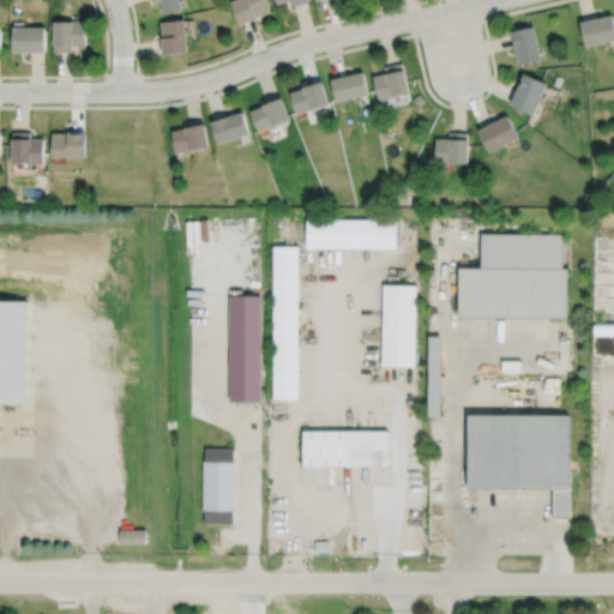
[(156,0),(160,13),(181,8),(179,0),(156,0)]
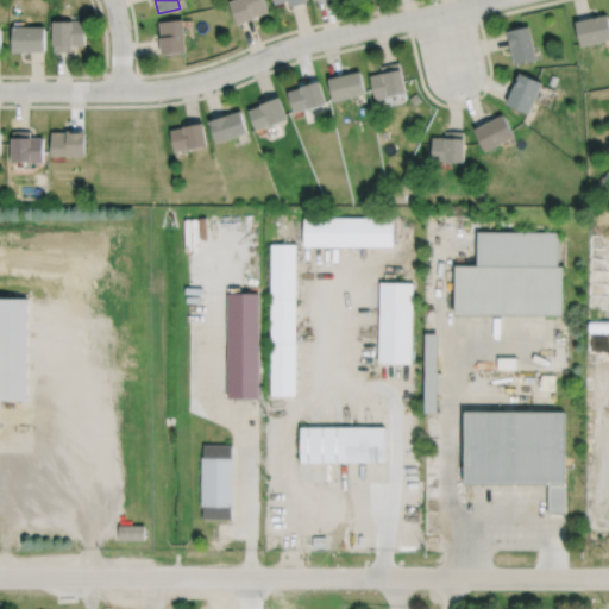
[(228,0),(263,0),(268,11),(238,23),(228,0)]
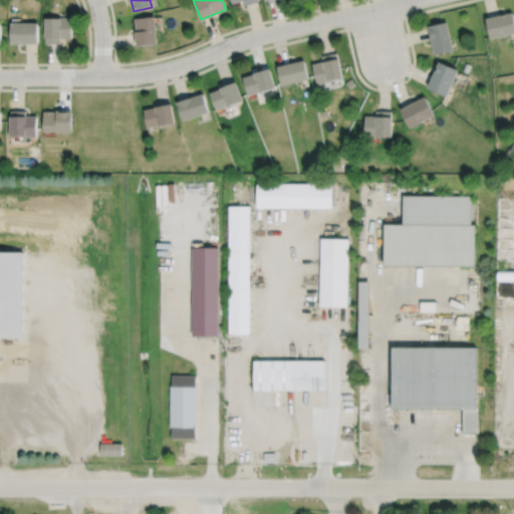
[(485,17),(490,38),(513,32),(513,21),(512,11),(485,17)]
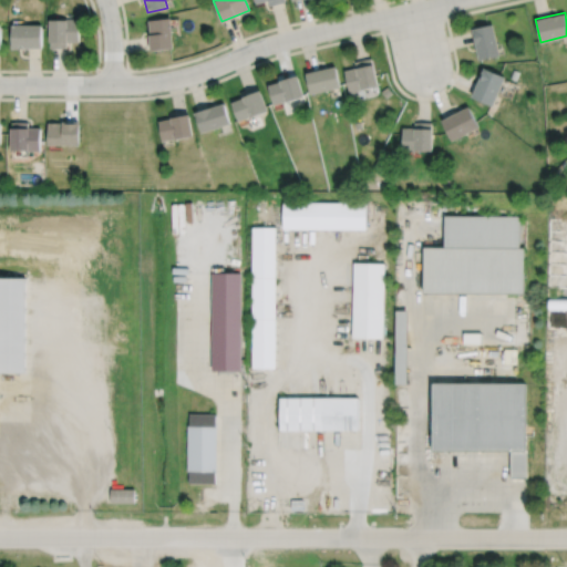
[(147,19),(150,33),(147,34),(150,50),(173,48),(169,17),(147,19)]
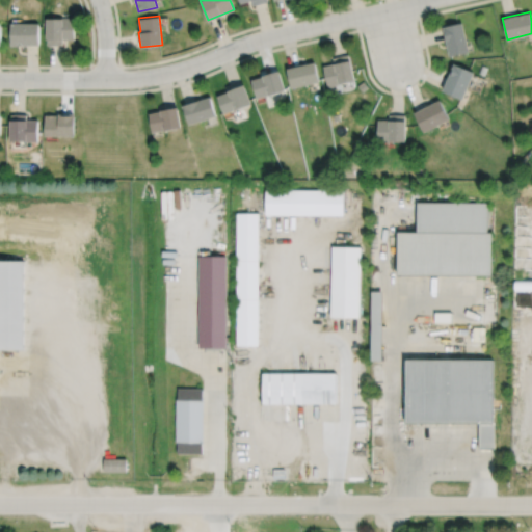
[(45,19),(61,19),(61,17),(73,17),(73,40),(62,40),(62,45),(45,45),(45,19)]
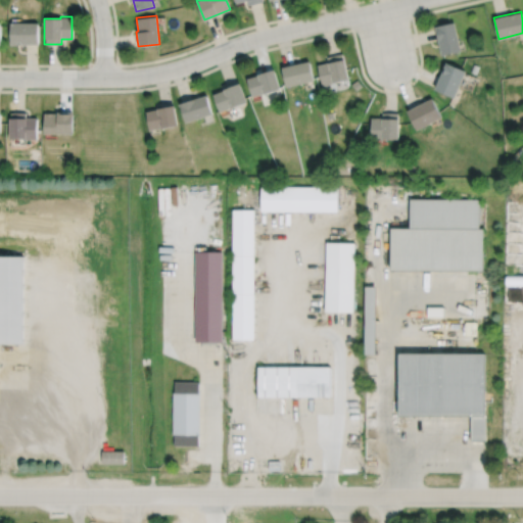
[(9,22),(9,44),(38,44),(38,21),(9,22)]
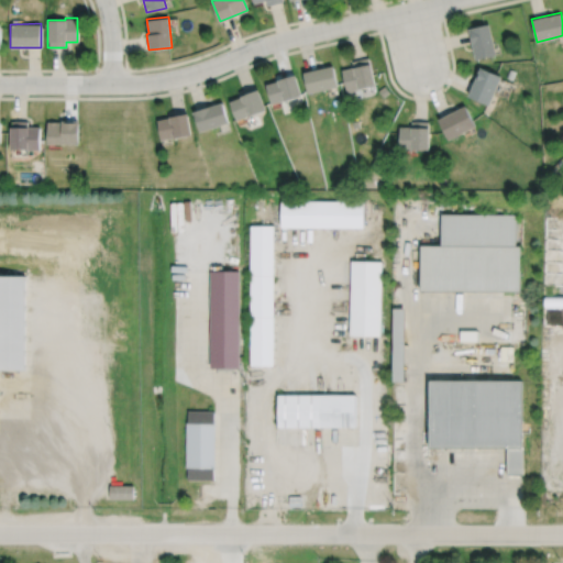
[(467,28),(475,58),(496,53),(488,23),(467,28)]
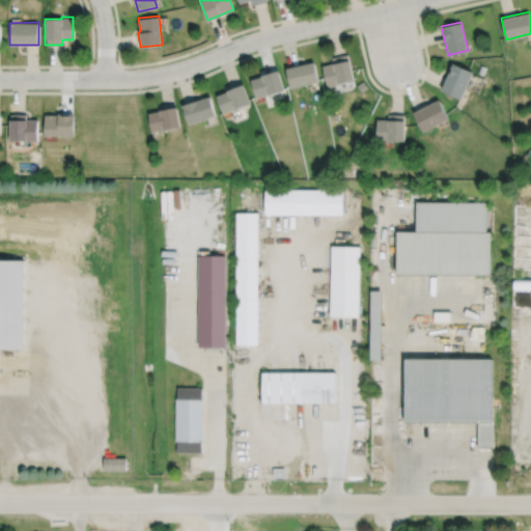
[(327,87),(338,84),(338,83),(354,79),(347,53),(331,57),(333,62),(322,65),(327,87)]
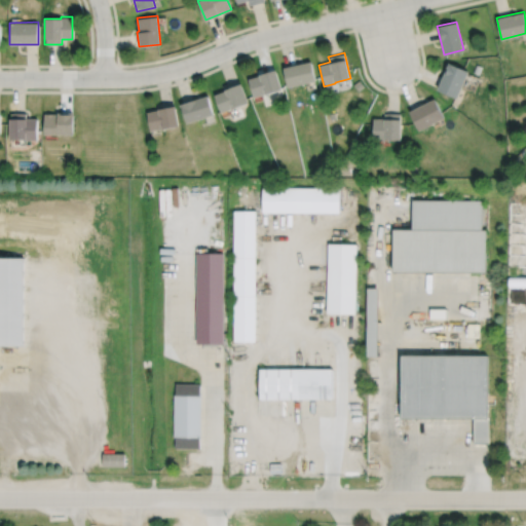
[(283,67),(287,86),(315,80),(310,61),(283,67)]
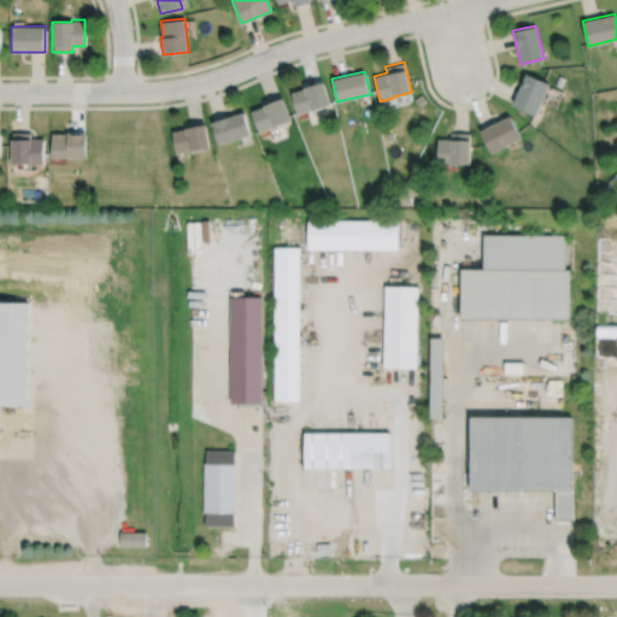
[(511,104),(534,115),(548,83),(526,72),(511,104)]
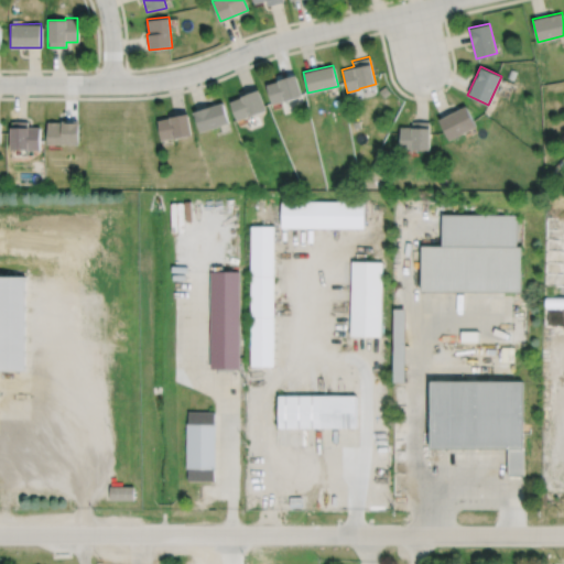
[(506,77),(512,79),(516,71),(510,68),(506,77)]
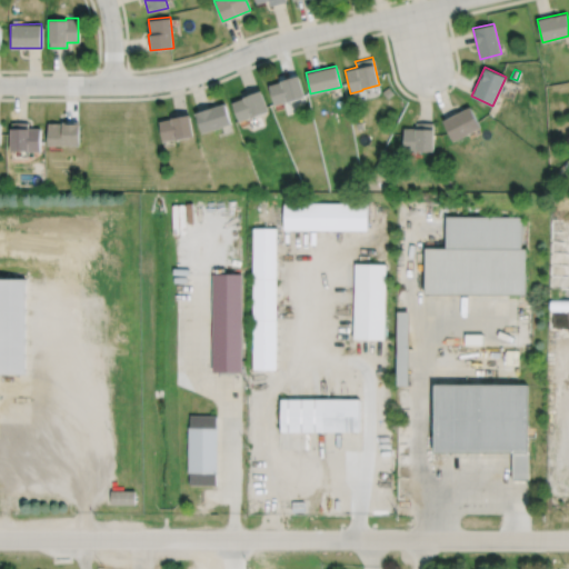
[(273,103),(286,100),(287,101),(305,96),(298,75),(280,80),(280,81),(268,85),(273,103)]
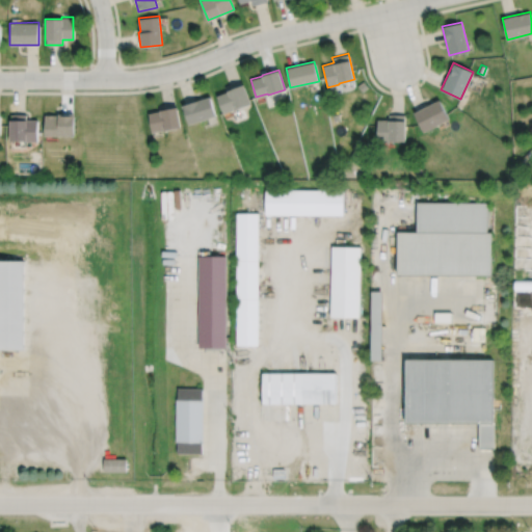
[(356,85),(362,91),(368,86),(363,80),(356,85)]
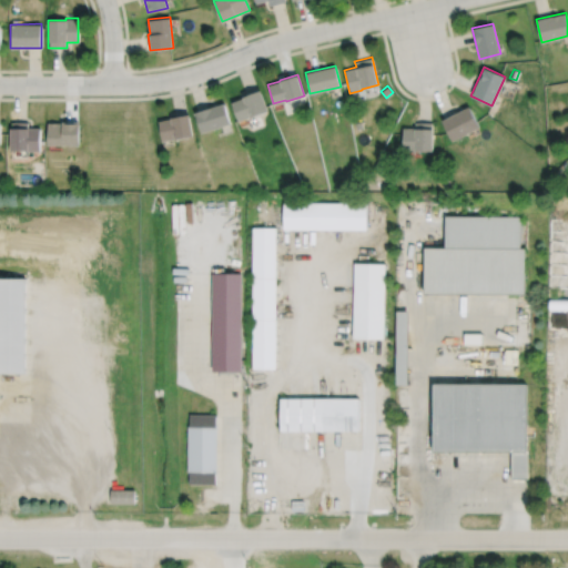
[(231,102),(243,98),(242,97),(260,89),(267,110),(251,117),(250,115),(239,121),(231,102)]
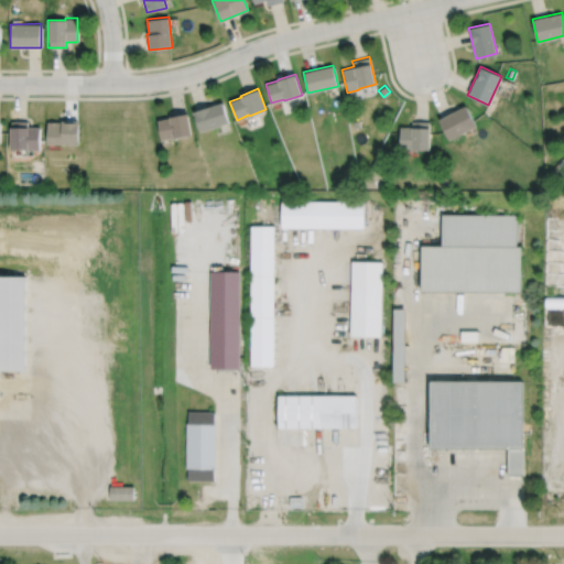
[(193,110),(199,131),(228,121),(221,101),(193,110)]
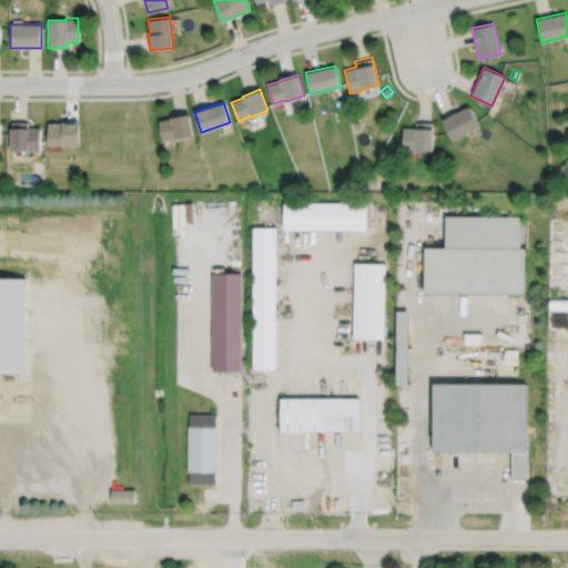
[(440,120),(452,140),(479,125),(468,105),(440,120)]
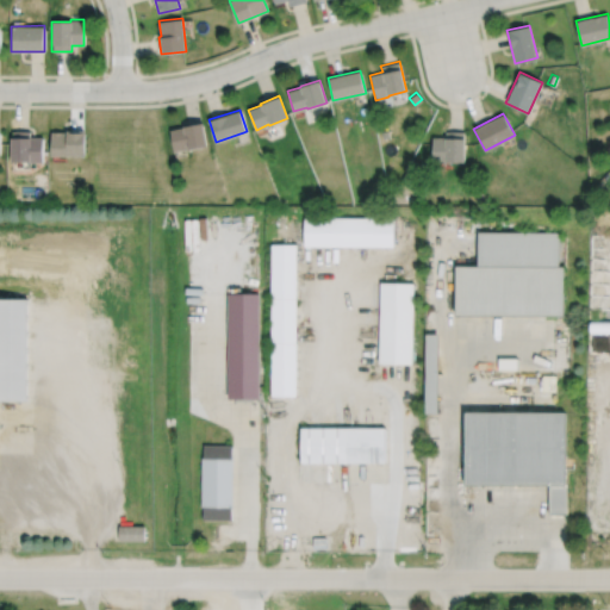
[(169,129),(174,150),(187,148),(187,149),(207,145),(203,122),(182,125),(182,126),(169,129)]
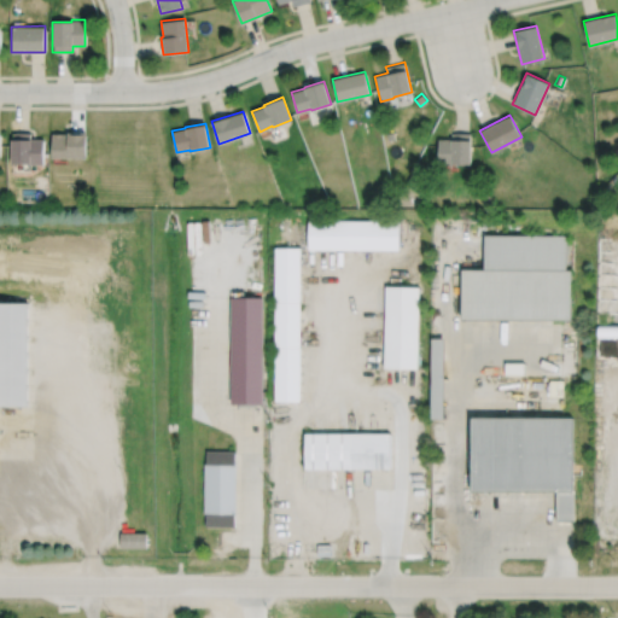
[(11,132),(11,163),(44,163),(44,138),(30,138),(30,132),(11,132)]
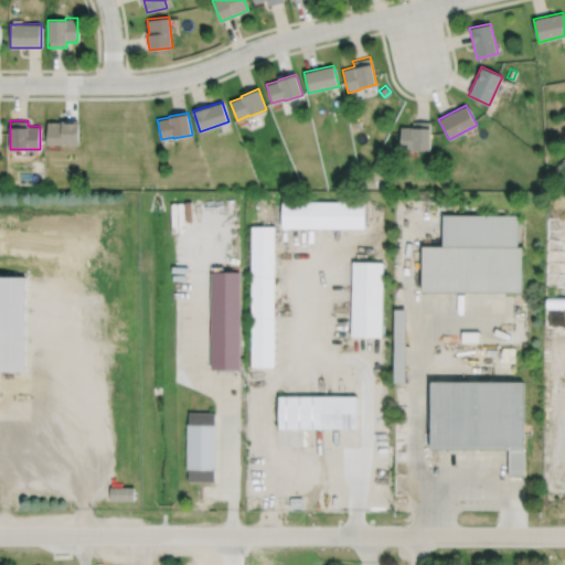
[(46,121),(46,144),(78,144),(78,120),(61,120),(61,121),(46,121)]
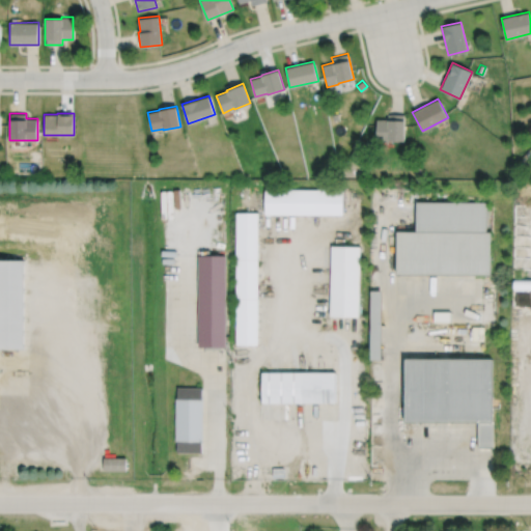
[(388,140),(404,140),(404,114),(388,113),(388,119),(376,118),(375,141),(388,141),(388,140)]
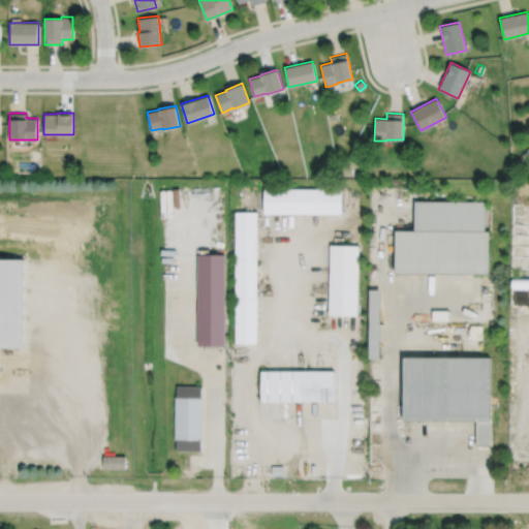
[(262,188),(262,213),(340,213),(340,188),(262,188)]
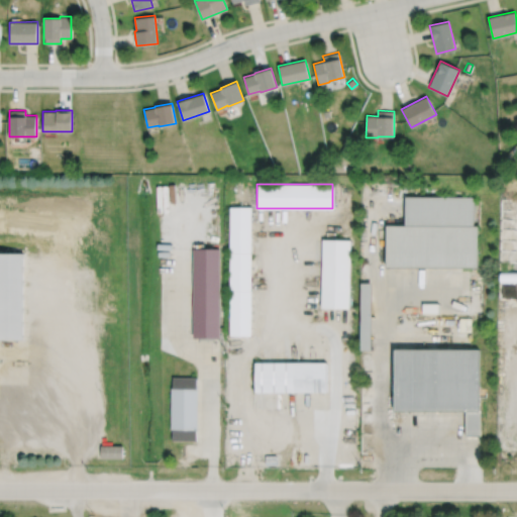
[(386,224),(386,267),(476,267),(476,224),(473,224),(473,196),(404,196),(404,225),(386,224)]
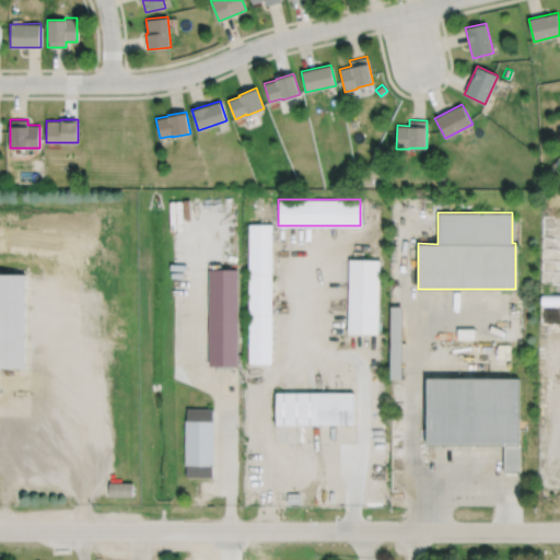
[(248,363),(271,363),(271,223),(248,223),(248,363)]
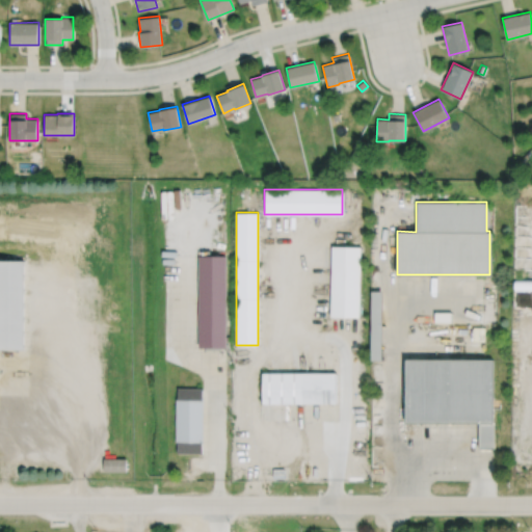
[(330,245),(360,246),(357,317),(329,317),(330,245)]
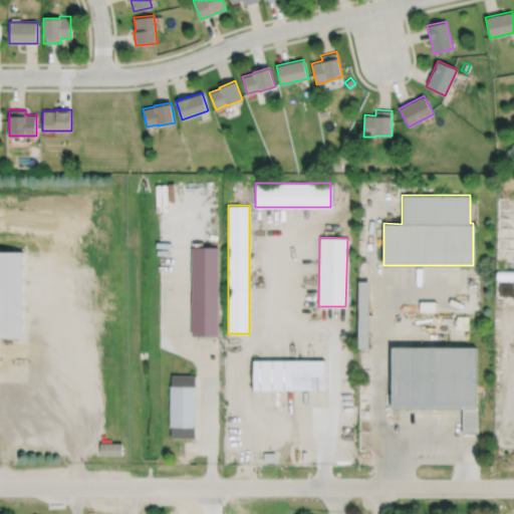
[(191,247),(218,247),(217,335),(191,335),(191,247)]
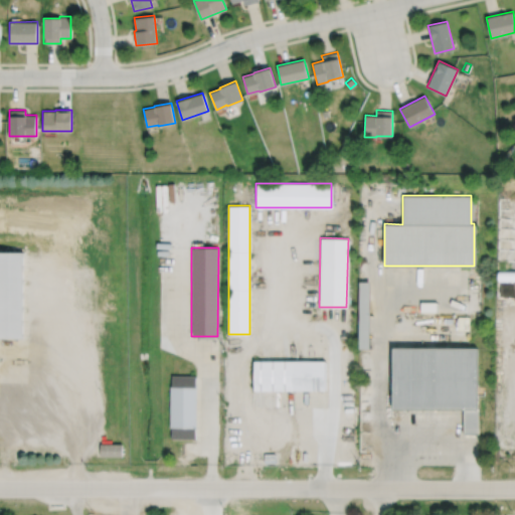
[(0,338),(23,338),(22,251),(0,251),(0,338)]
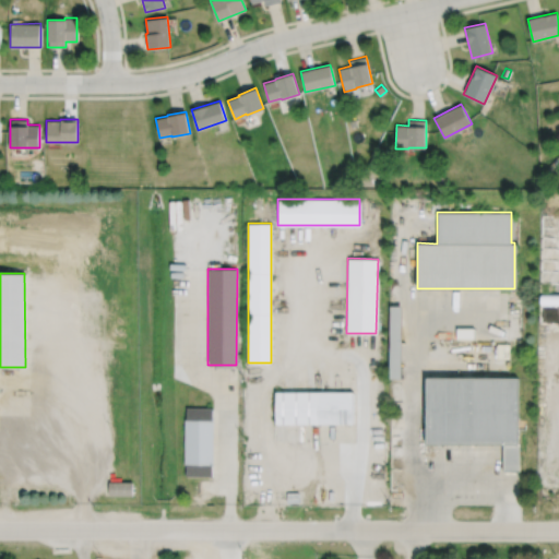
[(390,306),(402,306),(401,379),(389,379),(390,306)]
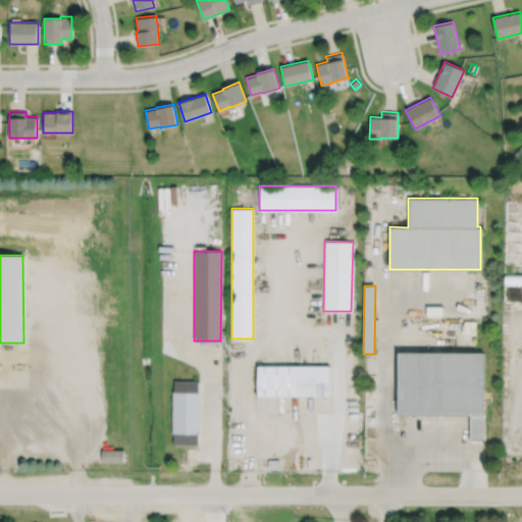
[(398,352),(398,416),(469,416),(469,438),(484,438),(484,351),(398,352)]
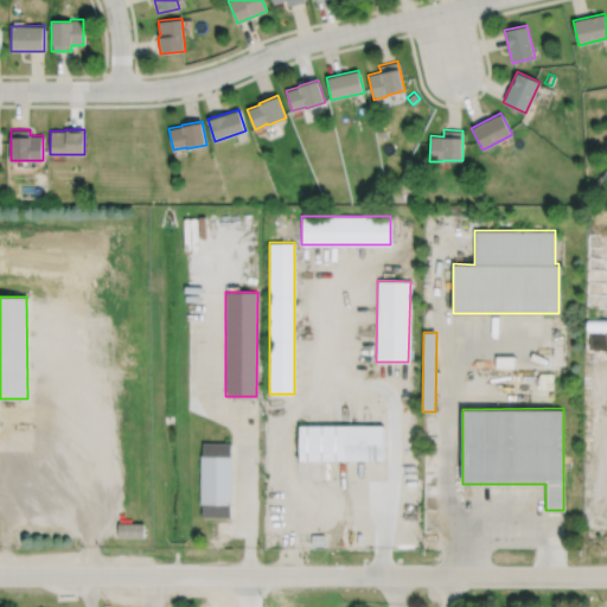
[(299,425),(299,460),(382,460),(382,425),(299,425)]
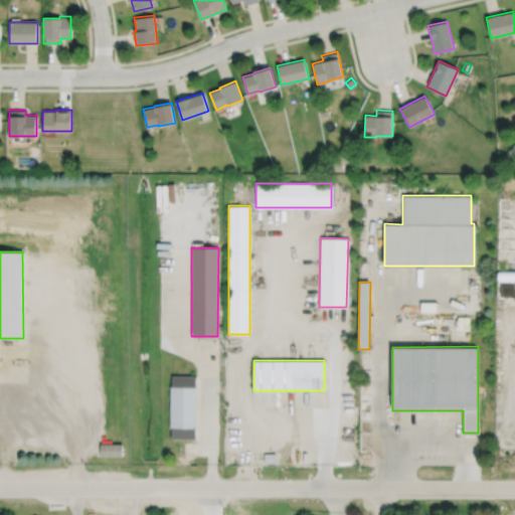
[(171,375),(194,375),(194,440),(171,440),(171,375)]
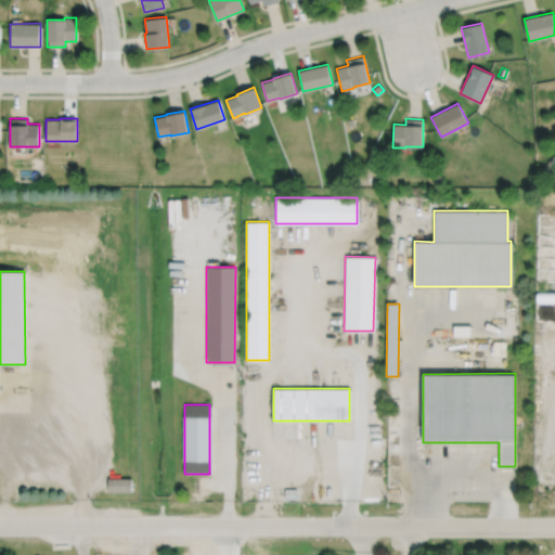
[(283,488),(283,499),(296,499),(296,488),(283,488)]
